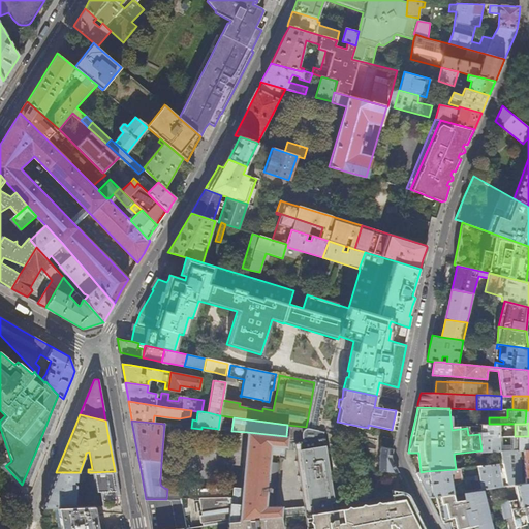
[(500,424),(489,424),(487,424),(487,431),(480,431),(481,437),(500,437),(500,424)]
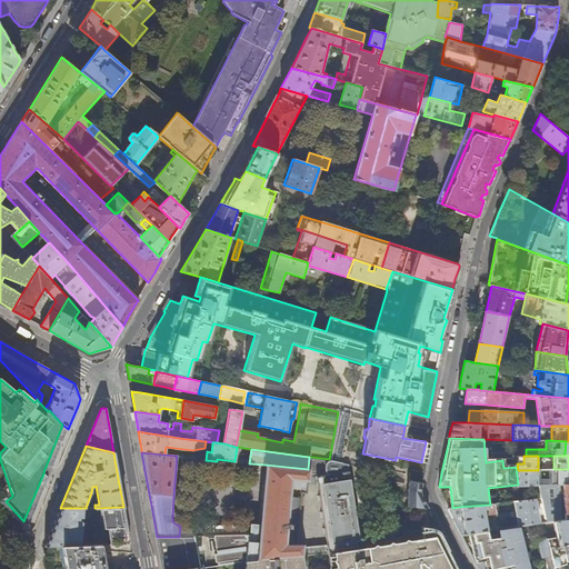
[(316,480),(326,545),(328,553),(360,548),(349,479),(333,477),(335,461),(329,460),(329,459),(309,457),(308,469),(308,475),(315,476),(316,480)]
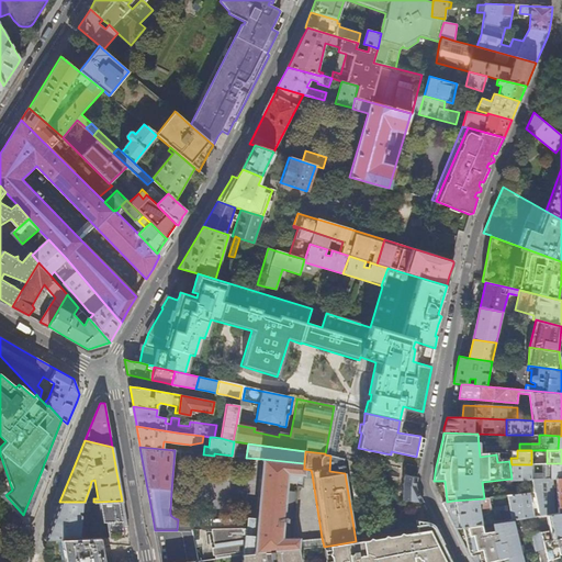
[(345,473),(344,465),(345,458),(330,456),(329,471),(345,473)]
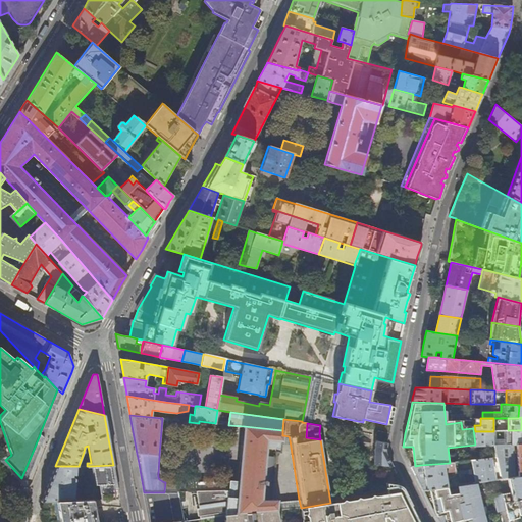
[(262,500),(267,438),(281,439),(282,435),(282,430),(244,426),(239,478),(236,478),(236,482),(239,482),(237,497),(228,496),(228,492),(224,492),(224,514),(276,509),(277,500),(262,500)]
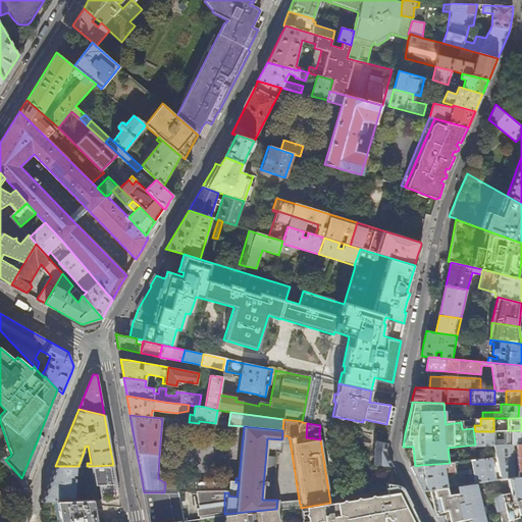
[(521,430),(508,430),(493,431),(475,431),(475,446),(494,446),(497,458),(501,479),(508,478),(514,477),(515,477),(513,445),(517,444),(518,476),(521,475),(521,430)]
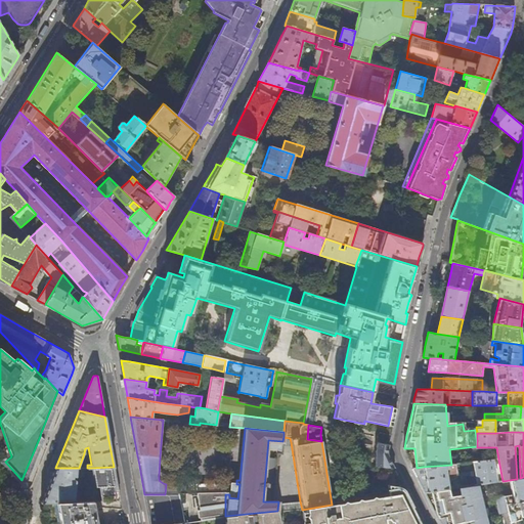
[(388,450),(389,444),(377,443),(376,453),(376,466),(395,468),(387,453),(388,450)]
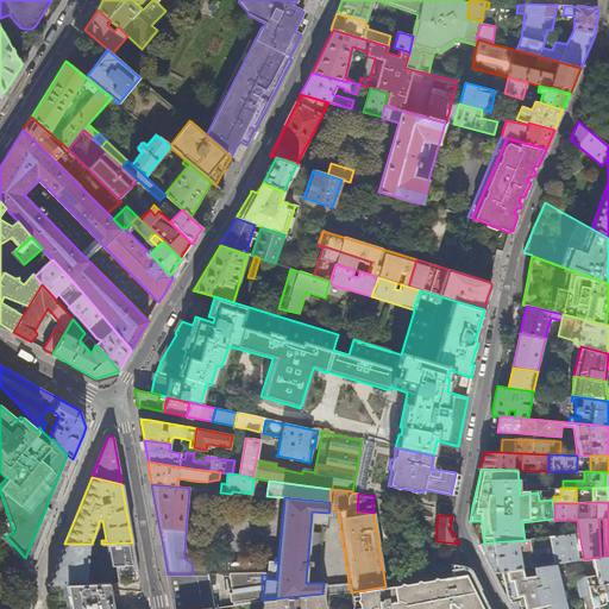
[(551,537),(553,564),(554,564),(577,560),(576,550),(577,550),(577,548),(577,547),(577,546),(578,545),(578,541),(575,541),(575,534),(551,537)]
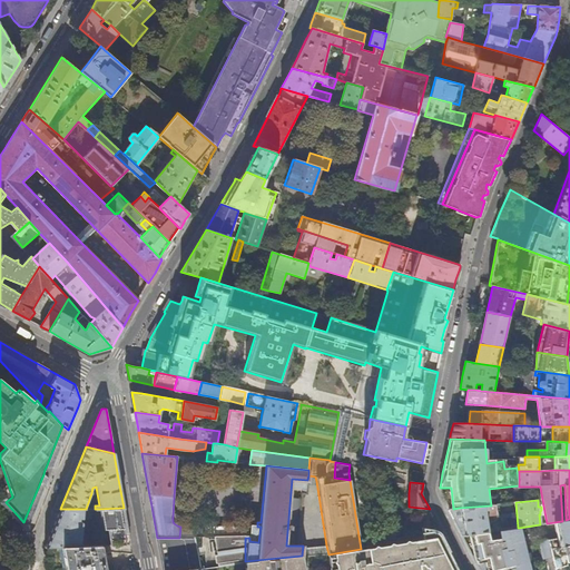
[(453,509),(449,509),(454,521),(462,536),(470,534),(489,532),(487,516),(498,514),(497,505),(491,505),(459,508),(453,509)]
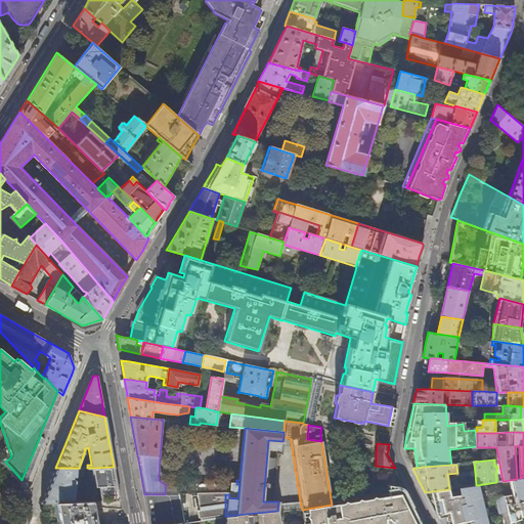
[(114,467),(91,468),(93,477),(94,477),(96,487),(99,486),(102,500),(120,499),(115,474),(114,467)]
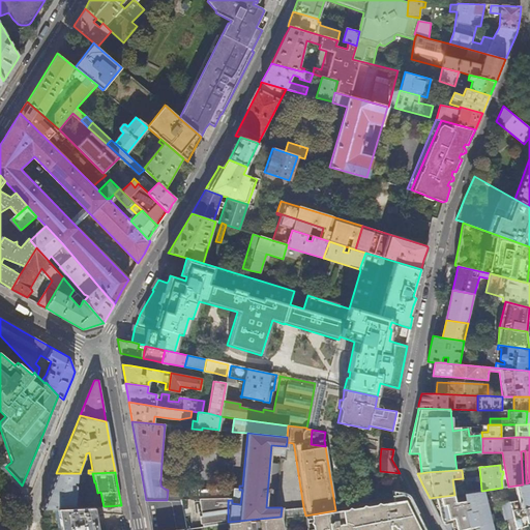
[(84,482),(85,473),(80,473),(56,473),(55,476),(43,505),(41,508),(48,508),(76,507),(76,486),(75,484),(75,482),(84,482)]
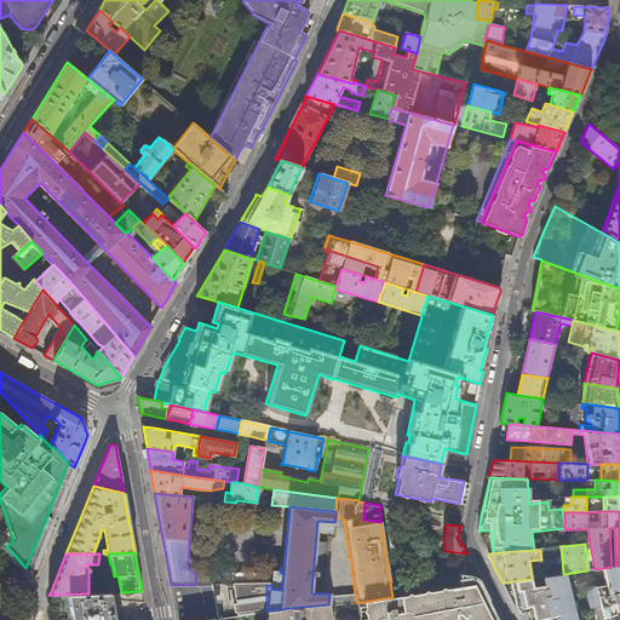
[(619,564),(615,566),(612,567),(610,567),(603,568),(606,585),(585,589),(586,598),(601,595),(619,590),(619,564)]
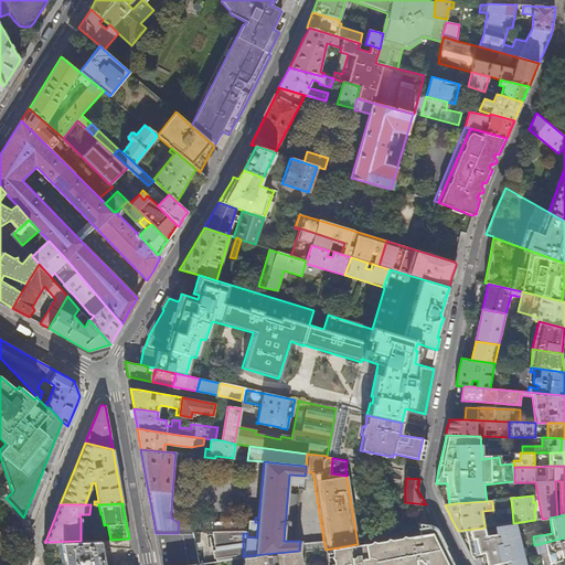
[(255,522),(179,522),(178,533),(193,533),(205,533),(243,533),(247,533),(247,536),(256,537),(258,522),(255,522)]
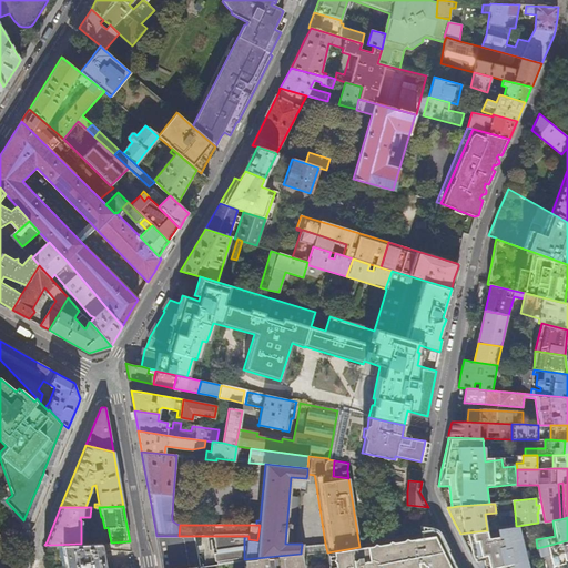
[(445,540),(442,534),(439,535),(438,534),(438,533),(437,531),(436,530),(435,529),(434,529),(433,527),(426,527),(419,526),(422,537),(359,547),(327,553),(328,567),(458,567),(455,560),(445,540)]
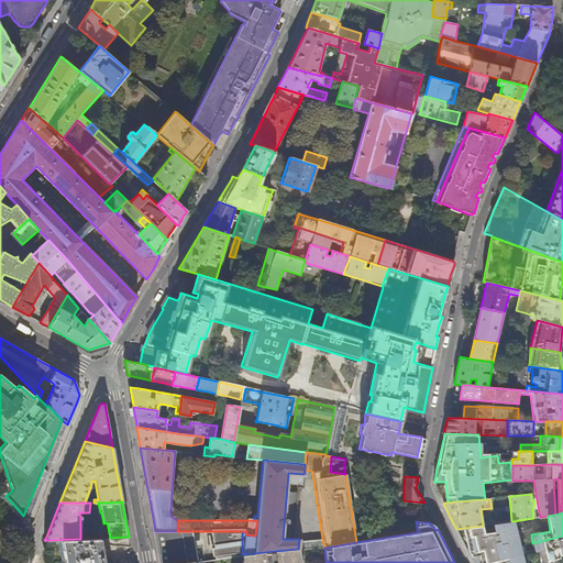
[(456,529),(466,549),(470,556),(472,561),(473,562),(562,562),(562,555),(562,536),(545,540),(532,543),(533,544),(532,544),(533,552),(534,552),(534,553),(545,551),(548,562),(522,562),(520,555),(512,521),(511,521),(483,526),(464,528),(456,529)]
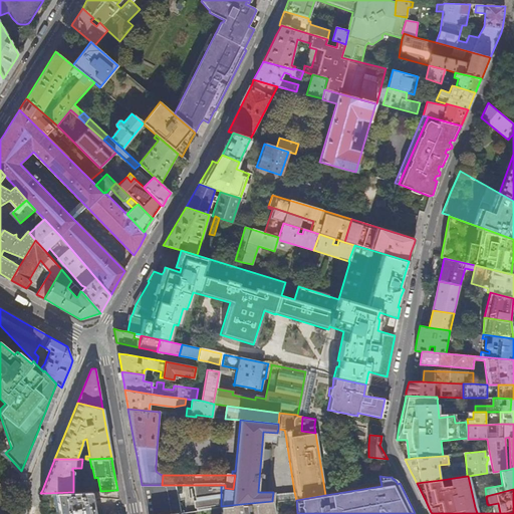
[(162,485),(142,485),(146,511),(147,513),(168,513),(177,513),(181,512),(176,485),(162,485)]
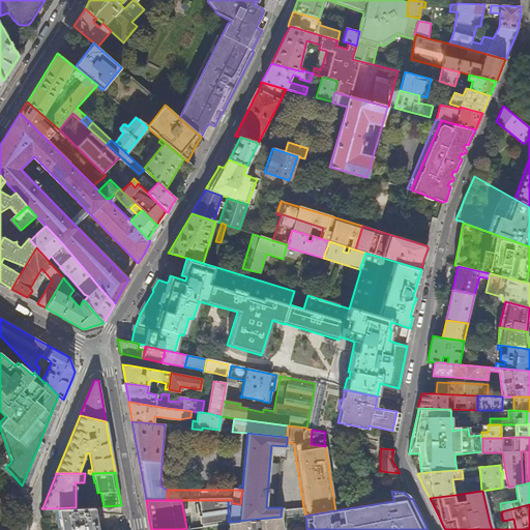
[(228,500),(193,500),(194,527),(228,522),(228,500)]
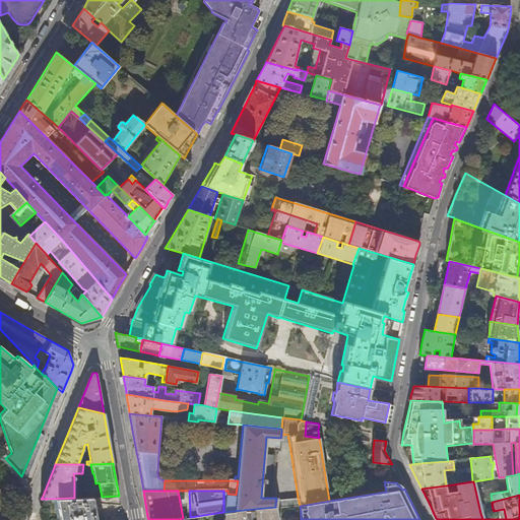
[(93,501),(93,497),(74,498),(47,499),(43,509),(43,514),(44,519),(96,519),(94,508),(94,505),(93,501)]
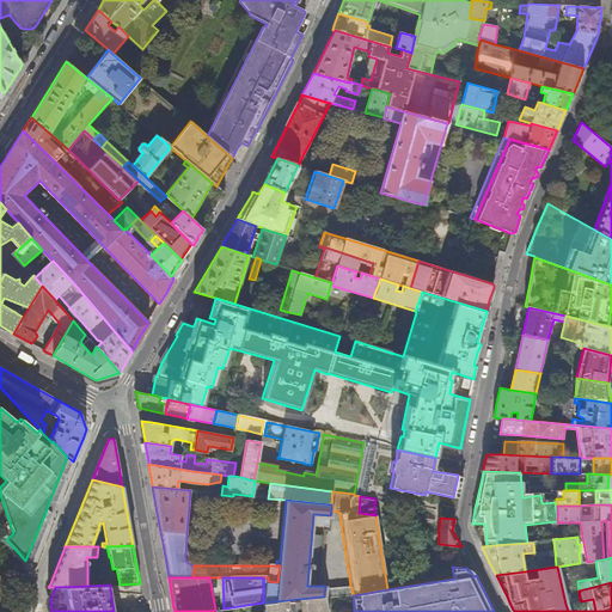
[(353,595),(350,586),(325,586),(324,597),(353,595)]
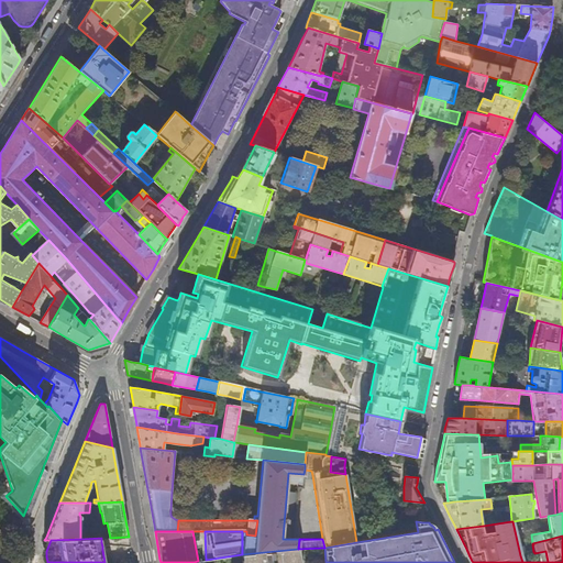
[(299,562),(298,549),(242,554),(242,562),(299,562)]
